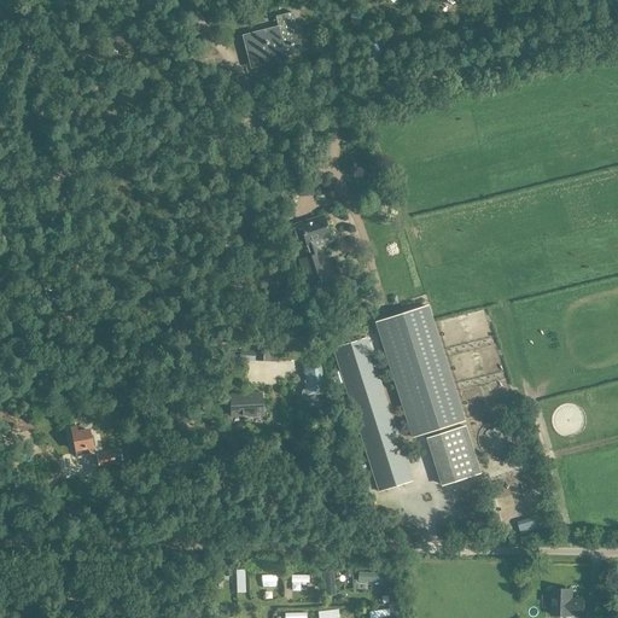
[(279,30),(250,38),(256,62),(285,54),(285,56),(303,52),(293,13),(275,17),(279,30)]
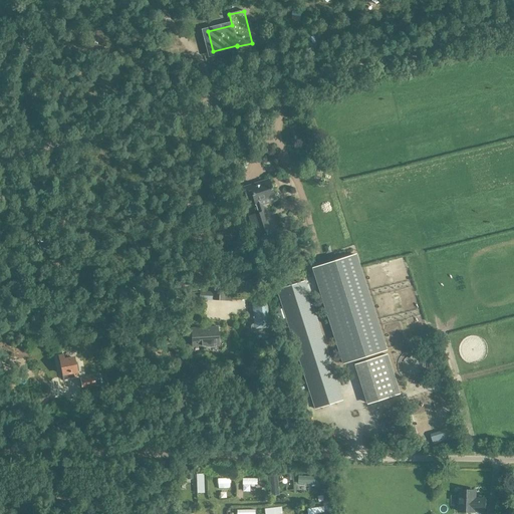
[(252,197),(258,214),(248,217),(255,239),(271,234),(262,206),(275,202),(268,181),(243,189),(247,199),(252,197)]
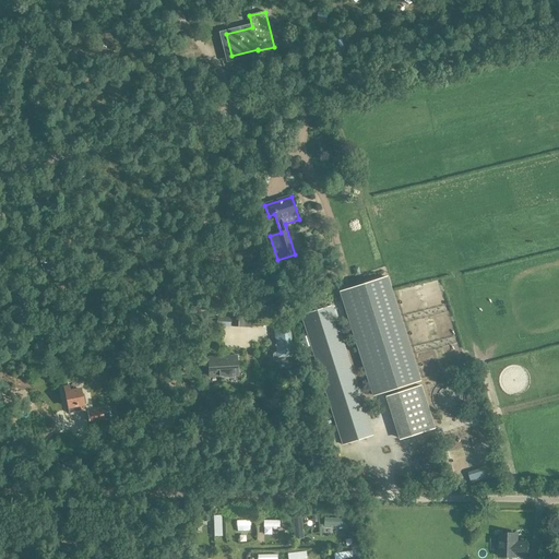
[(50,272),(44,256),(34,259),(40,276),(50,272)]
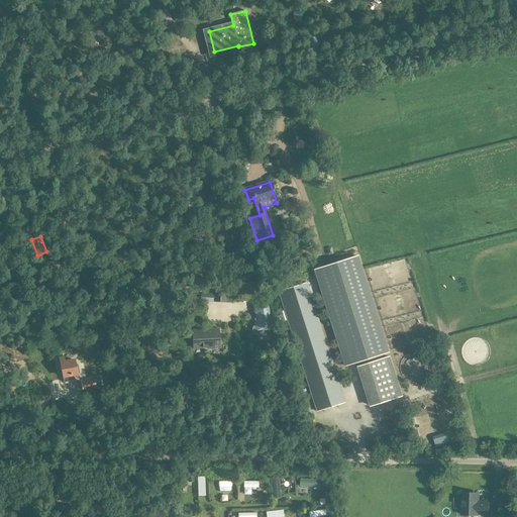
[(389,352),(358,255),(313,270),(344,367),(389,352)]
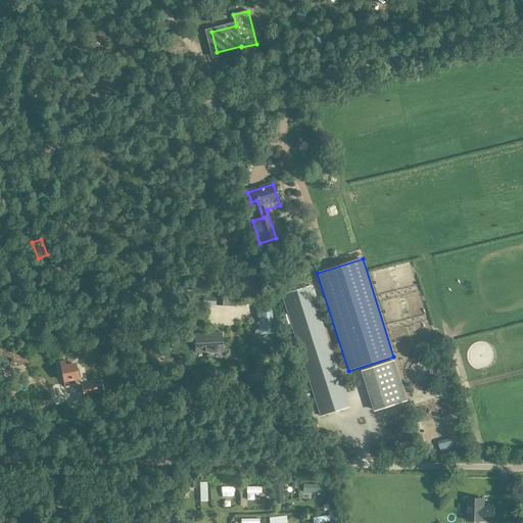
[(348,409),(310,287),(282,296),(321,417),(348,409)]
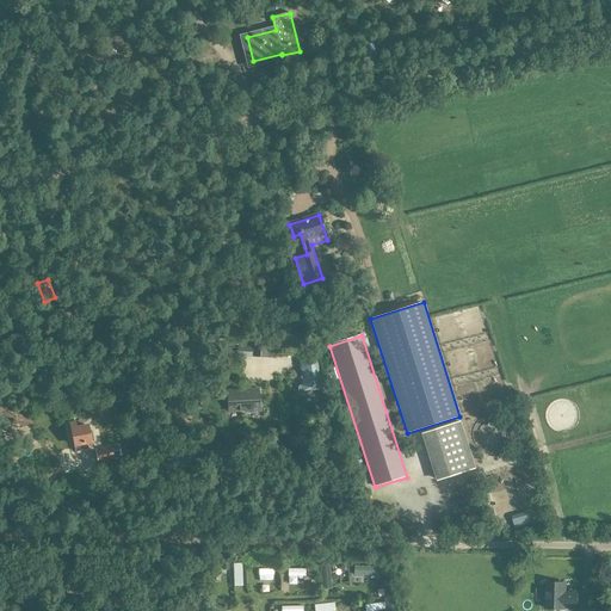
[(254,359),(267,359),(267,345),(254,345),(254,359)]
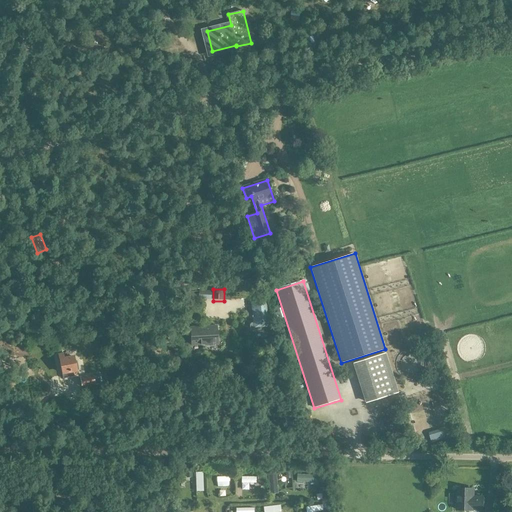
[(199,291),(190,291),(189,298),(199,299),(199,300),(210,300),(210,291),(199,290),(199,291)]
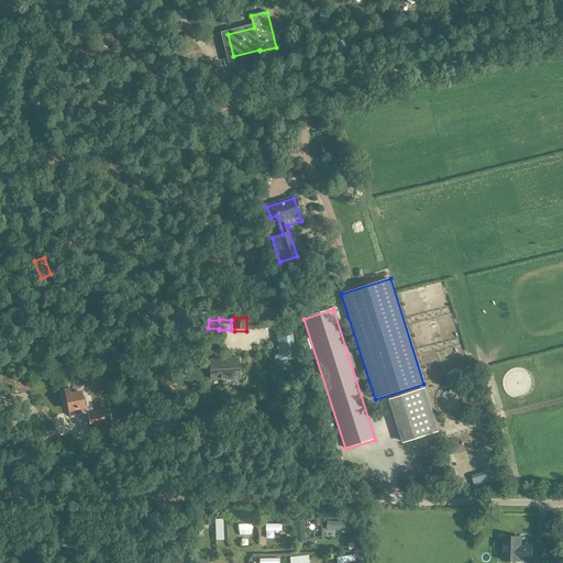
[(278,355),(277,356),(275,359),(275,361),(277,363),(278,363),(288,363),(288,361),(298,360),(296,345),(294,344),(293,332),(276,333),(278,355)]
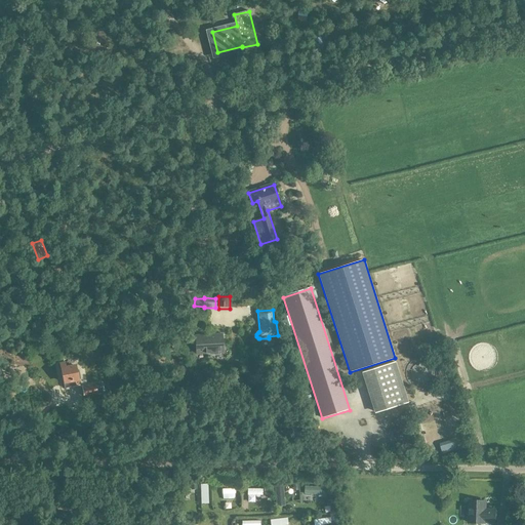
[(196,336),(197,355),(224,354),(223,335),(196,336)]
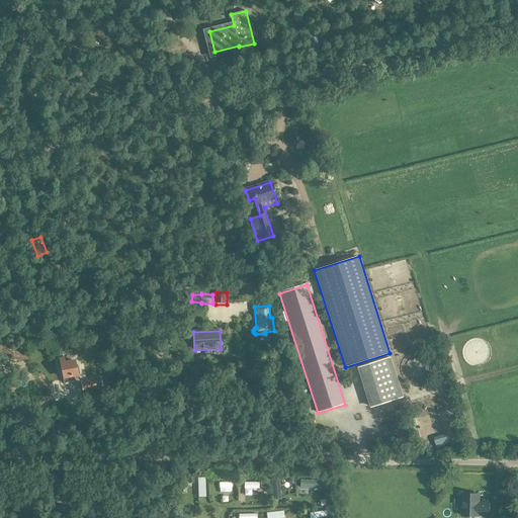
[(75,362),(65,364),(64,359),(60,360),(64,383),(78,381),(77,375),(79,375),(78,366),(76,366),(75,362)]
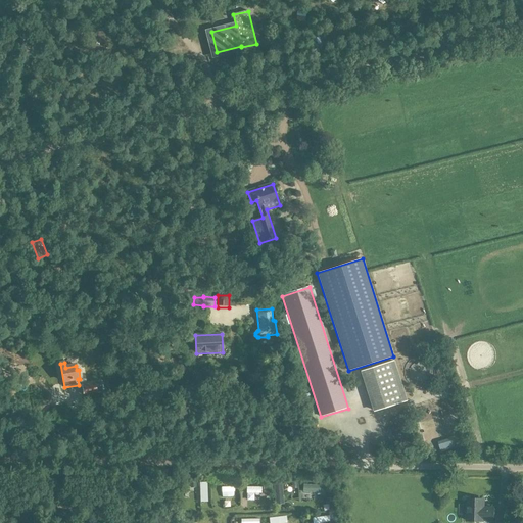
[(375,412),(405,402),(392,363),(363,372),(375,412)]
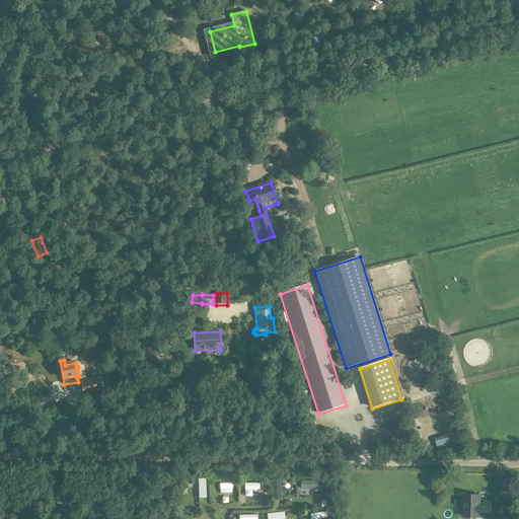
[(97,389),(95,380),(83,382),(84,391),(97,389)]
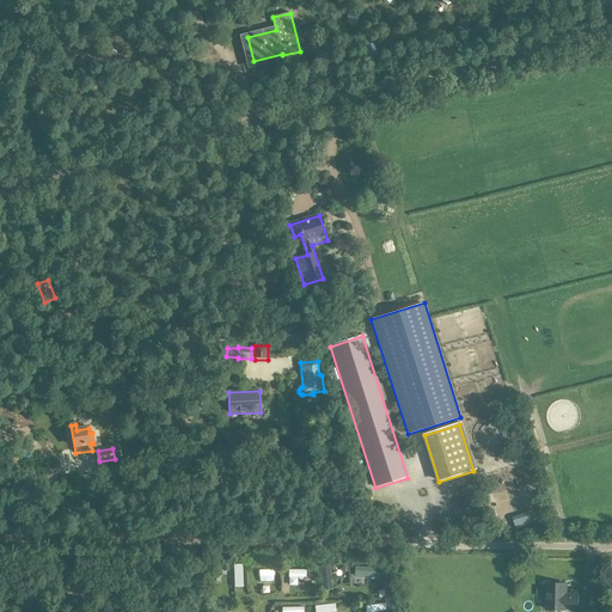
[(242,567),(233,567),(234,588),(243,587),(242,567)]
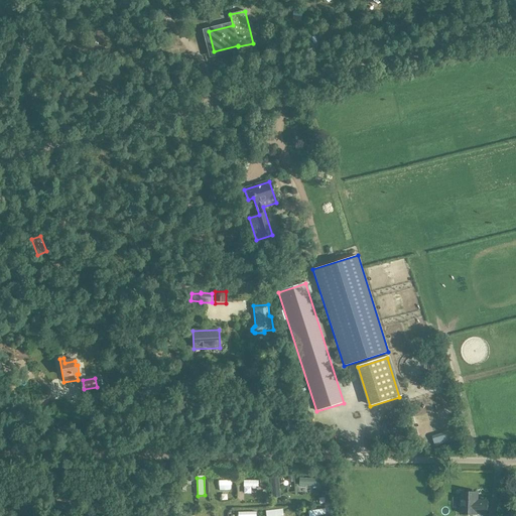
[(278,480),(269,481),(271,500),(280,499),(278,480)]
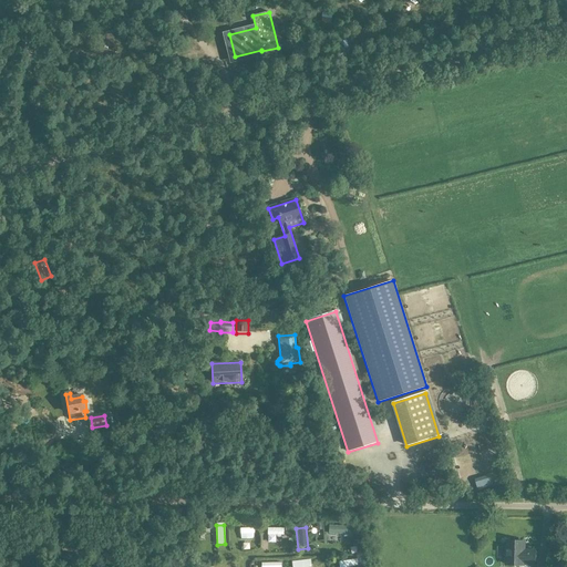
[(351,529),(328,527),(328,536),(351,538),(351,529)]
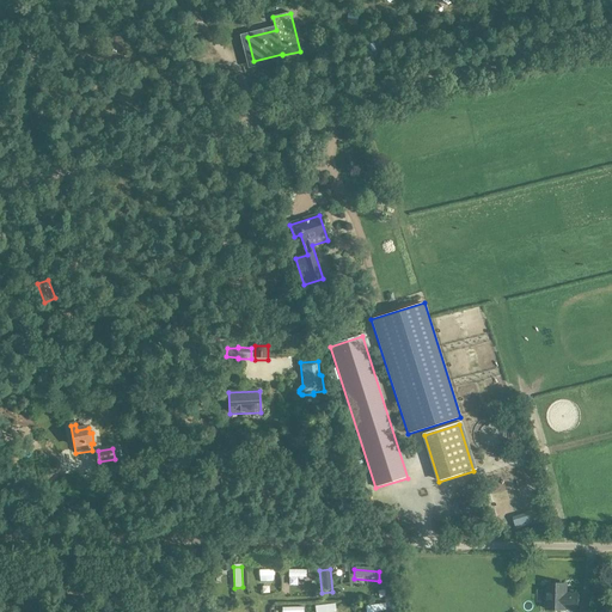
[(567,586),(548,585),(546,610),(565,611),(565,610),(577,610),(579,595),(565,595),(567,586)]
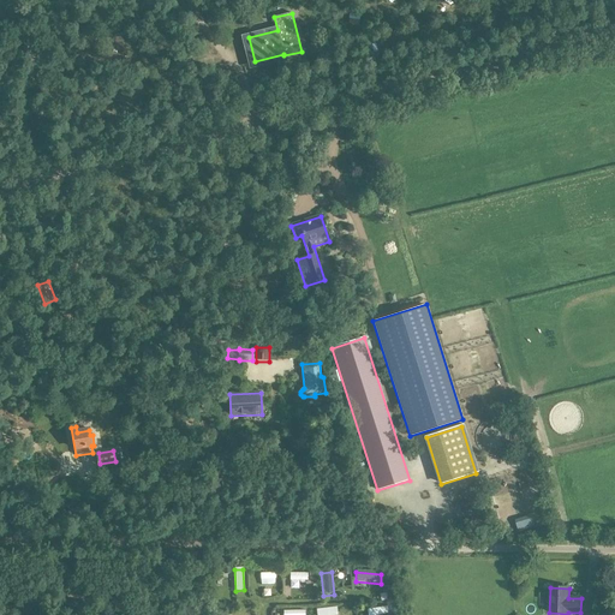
All buildings are outlined.
